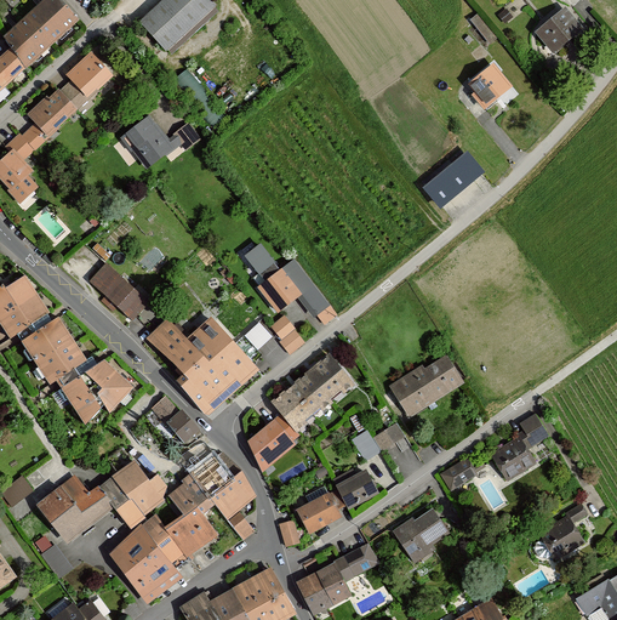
[(76,20),(58,0),(39,0),(13,23),(0,35),(7,46),(22,68),(76,20)]
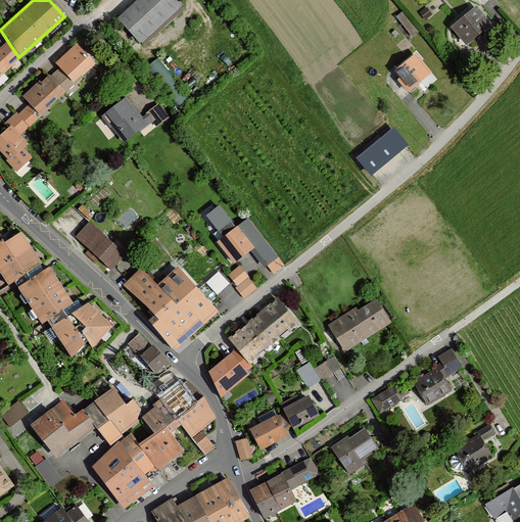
[(139,0),(119,19),(140,44),(182,5),(176,0),(139,0)]
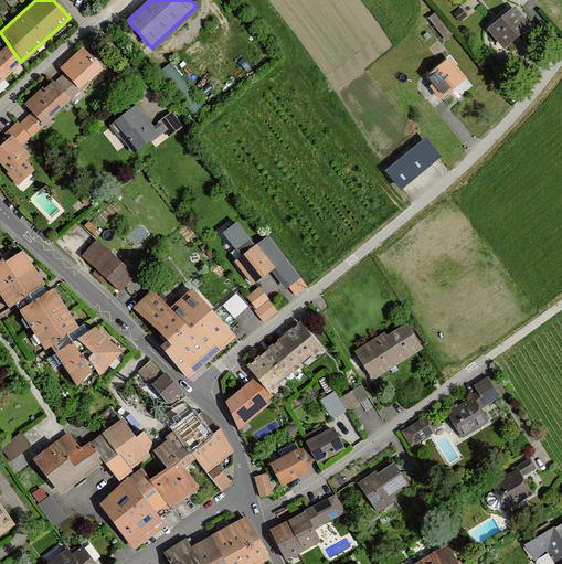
[(487,28),(502,48),(528,28),(512,8),(487,28)]
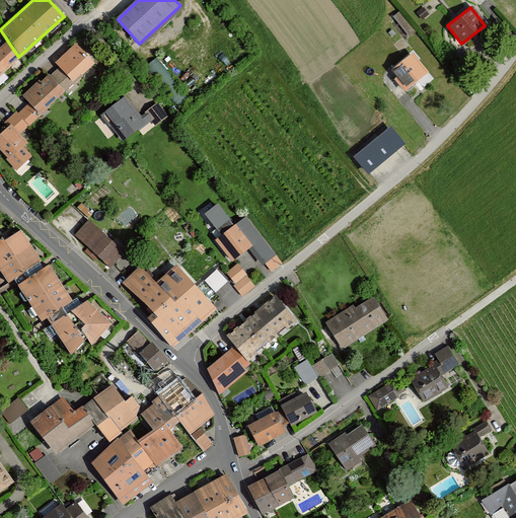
[(0,72),(18,57),(6,39),(0,44),(0,72)]
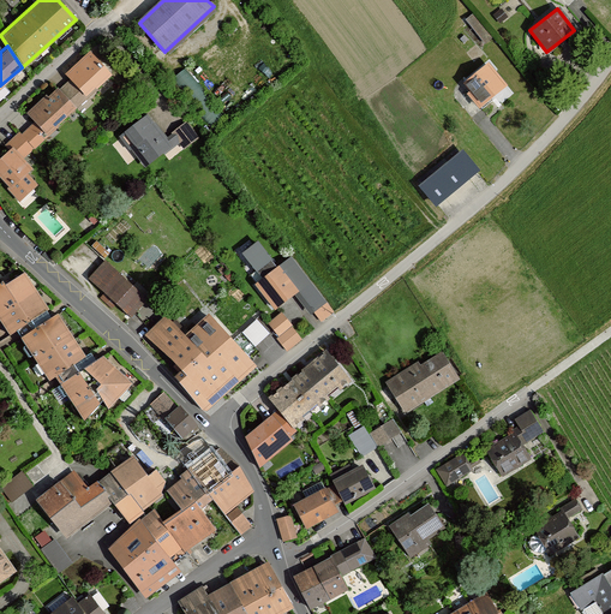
[(111,76),(89,54),(66,76),(71,81),(58,93),(58,91),(48,101),(46,99),(28,115),(35,123),(21,136),(18,135),(6,145),(10,150),(0,159),(0,177),(10,188),(9,189),(19,201),(36,186),(25,176),(30,172),(21,161),(111,76)]
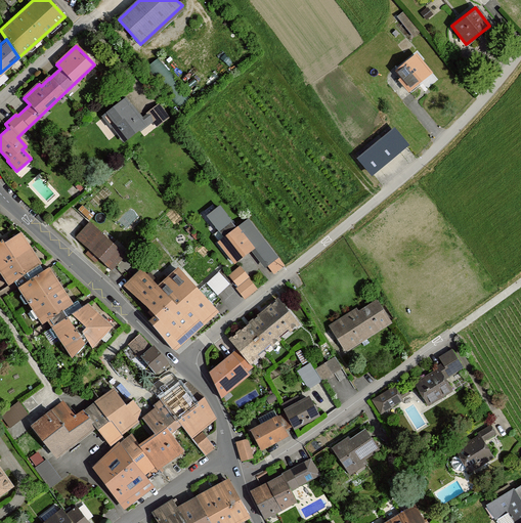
[(408,90),(430,73),(415,54),(395,71),(400,77),(398,78),(408,90)]
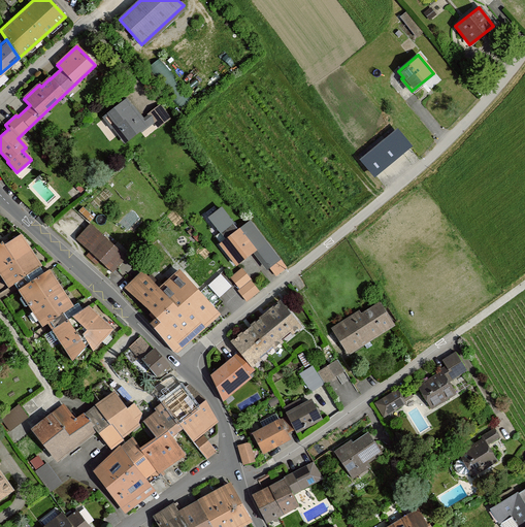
[(102,116),(122,141),(150,120),(155,127),(167,118),(157,105),(138,120),(123,99),(102,116)]
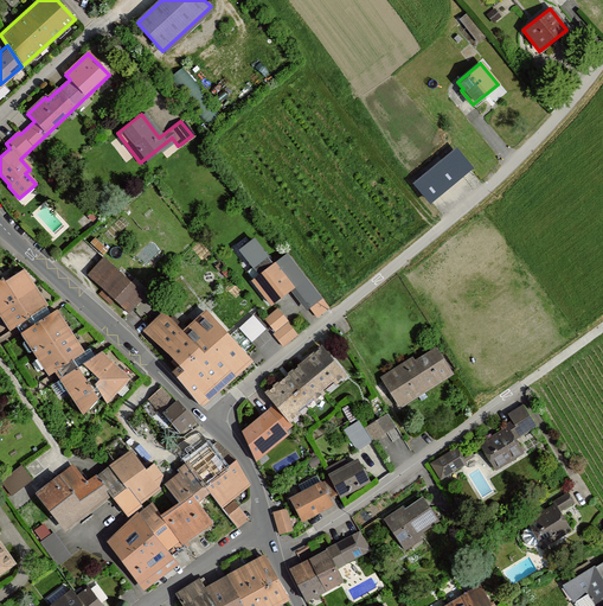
[(451,148),(412,182),(429,202),(469,168),(451,148)]
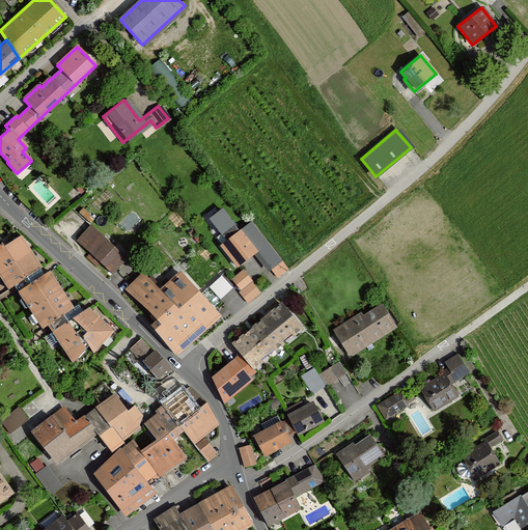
[(225,240),(218,247),(233,267),(253,251),(268,268),(270,266),(277,275),(287,268),(250,221),(239,230),(220,207),(207,217),(225,240)]
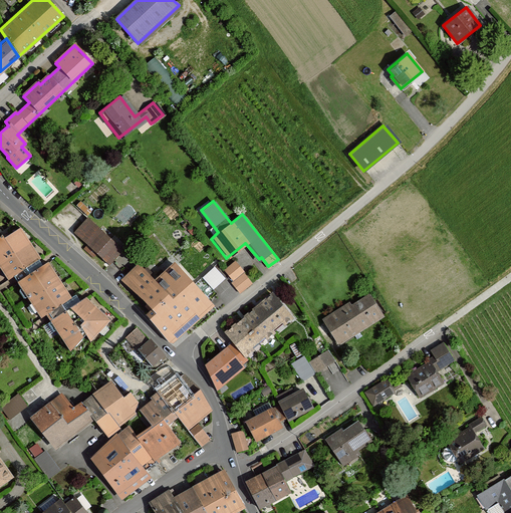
[(76,234),(109,264),(122,249),(89,219),(76,234)]
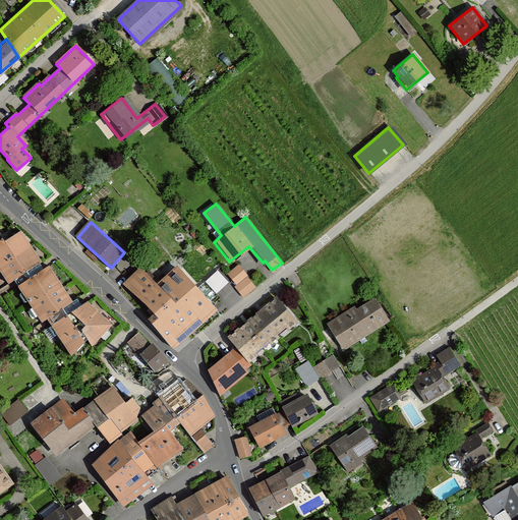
[(0,238),(0,268),(8,280),(14,276),(16,280),(18,284),(43,269),(41,265),(18,230),(2,241),(0,238)]
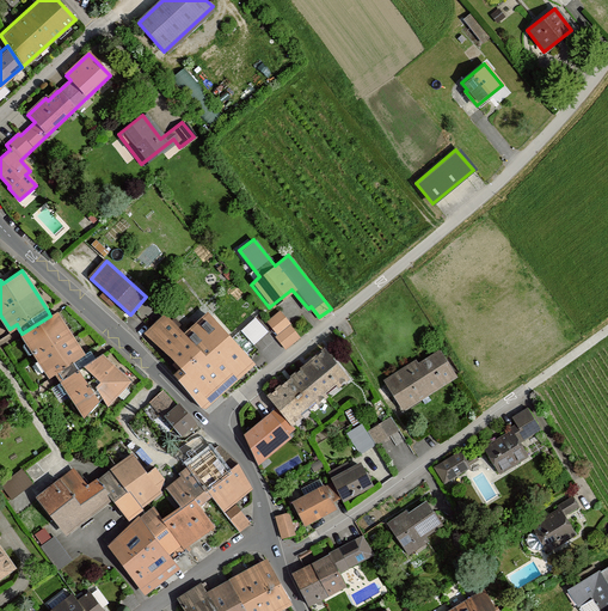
[(84,355),(55,312),(50,316),(22,334),(50,376),(54,373),(56,377),(81,415),(100,397),(106,407),(130,383),(100,353),(93,358),(91,354),(88,350),(84,355)]
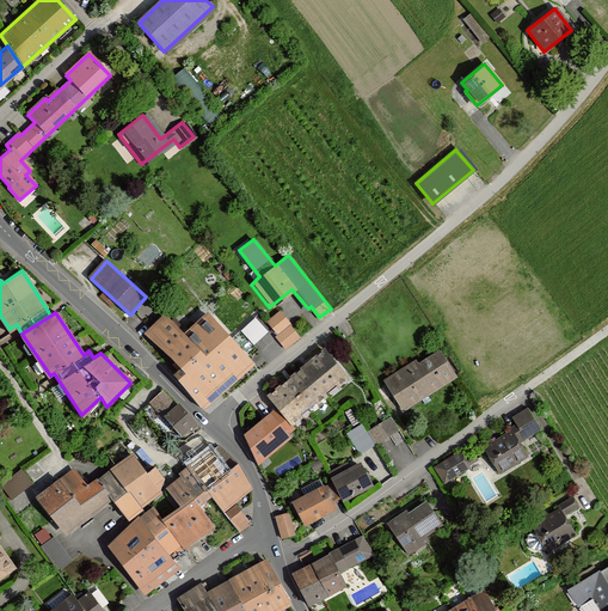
[(266,321),(277,334),(288,325),(288,324),(278,312),(266,321)]
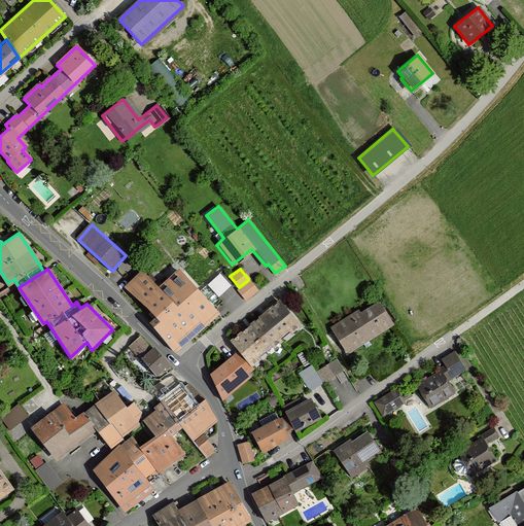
[(219,272),(208,283),(219,294),(231,282),(219,272)]
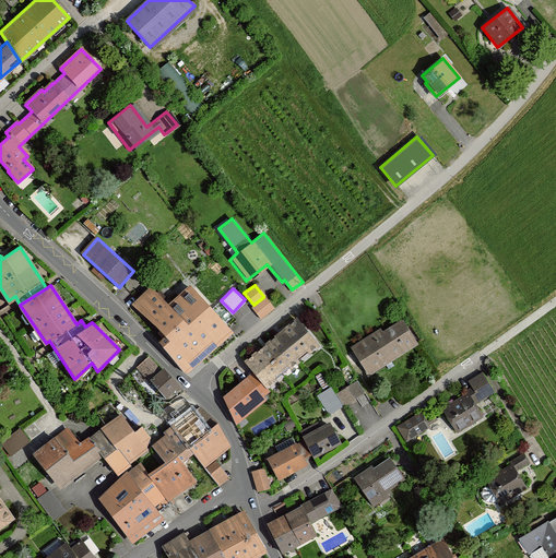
[(161,344),(184,370),(229,331),(191,291),(172,309),(152,289),(133,308),(165,340),(161,344)]
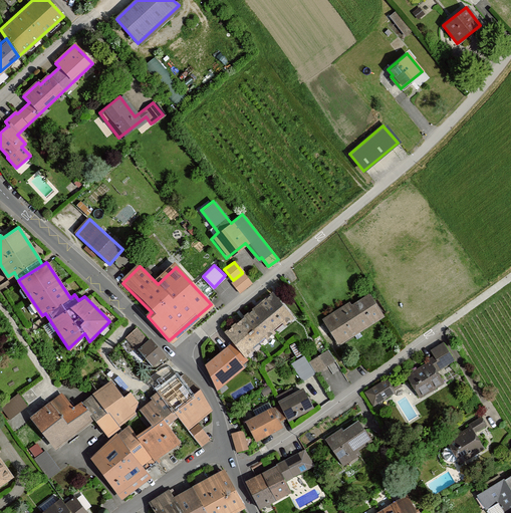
[(231,282),(240,292),(250,283),(242,273),(233,280),(231,282)]
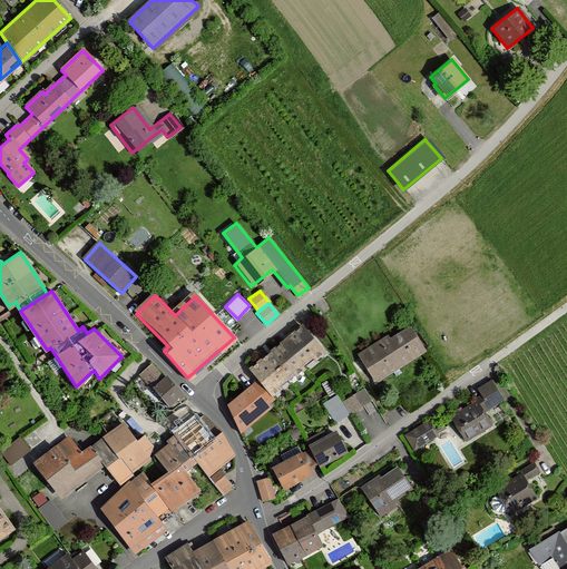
[(301,325),(248,368),(257,379),(270,394),(279,388),(277,386),(294,373),(295,375),(302,369),(301,366),(313,357),(313,359),(322,352),(301,325)]
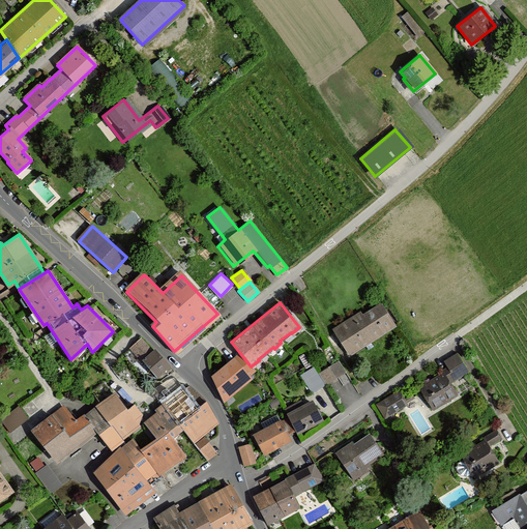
[(332,329),(348,353),(393,325),(380,303),(361,315),(359,312),(332,329)]
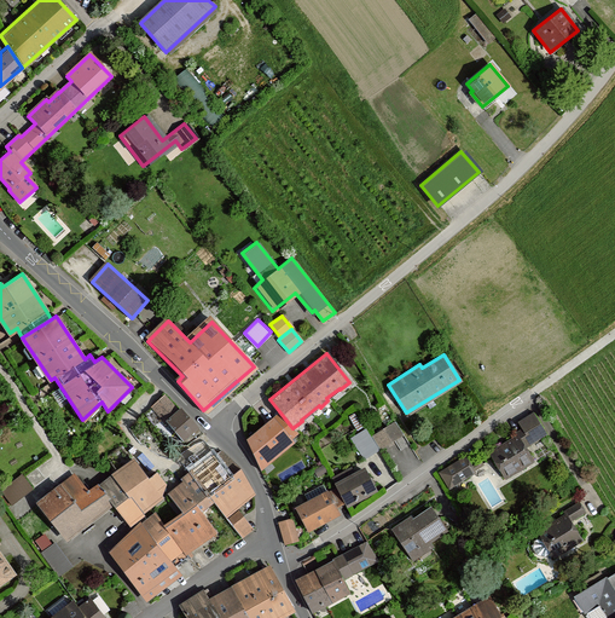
[(151,406),(184,440),(197,427),(164,394),(151,406)]
